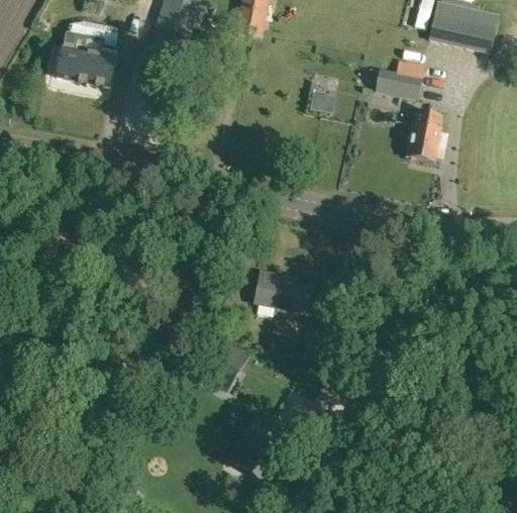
[(163,0),(142,63),(179,75),(197,16),(201,17),(206,3),(202,2),(202,0),(163,0)]
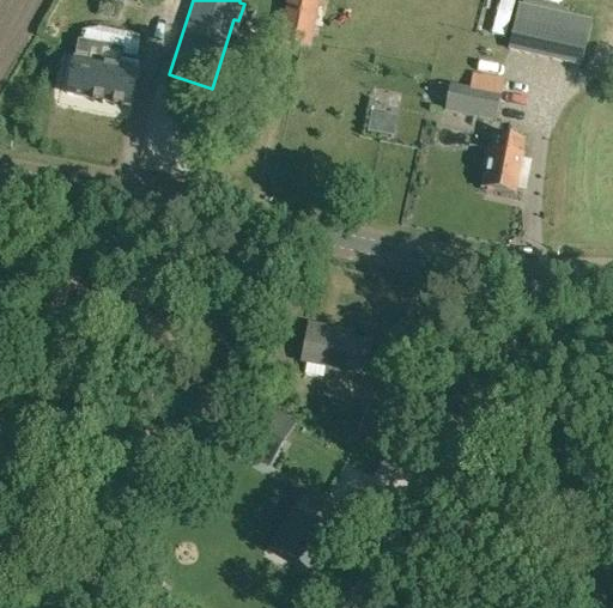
[(286,0),(280,37),(309,43),(316,0),(286,0)]
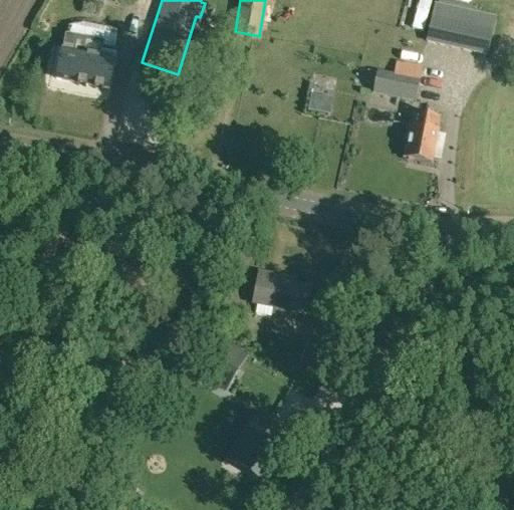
[(476,24),(479,11),(435,0),(432,13),(425,38),(487,52),(493,28),(476,24)]
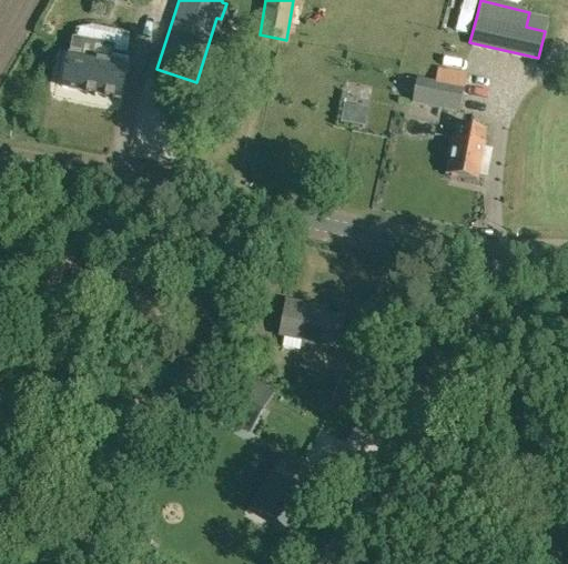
[(63,81),(119,91),(123,68),(127,56),(111,53),(113,42),(72,34),(63,81)]
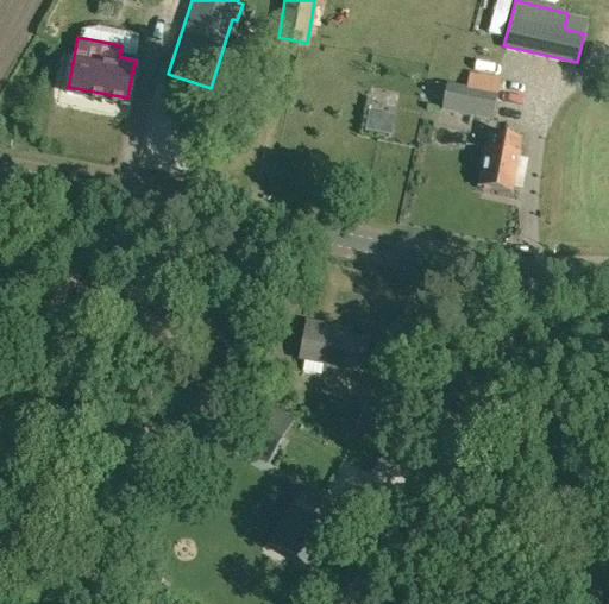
[(441,107),(493,117),(502,69),(482,64),(481,70),(470,68),(466,83),(447,79),(441,107)]
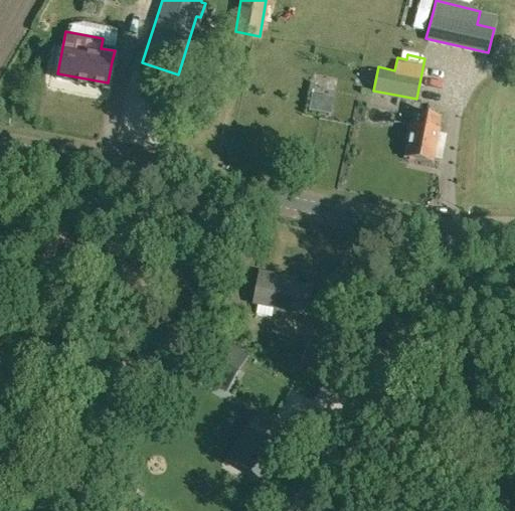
[(441,159),(446,133),(439,131),(440,128),(438,127),(441,114),(415,109),(412,122),(407,121),(403,138),(407,139),(404,155),(434,160),(434,157),(441,159)]
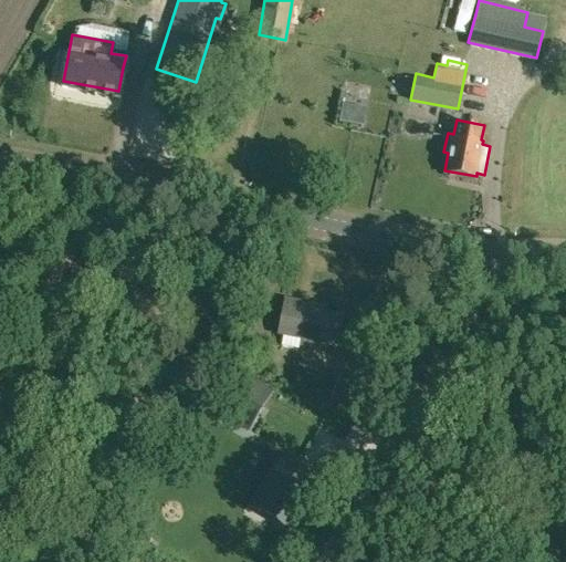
[(301,341),(317,343),(318,339),(336,342),(342,313),(314,309),(316,302),(285,295),(279,330),(302,335),(301,341)]
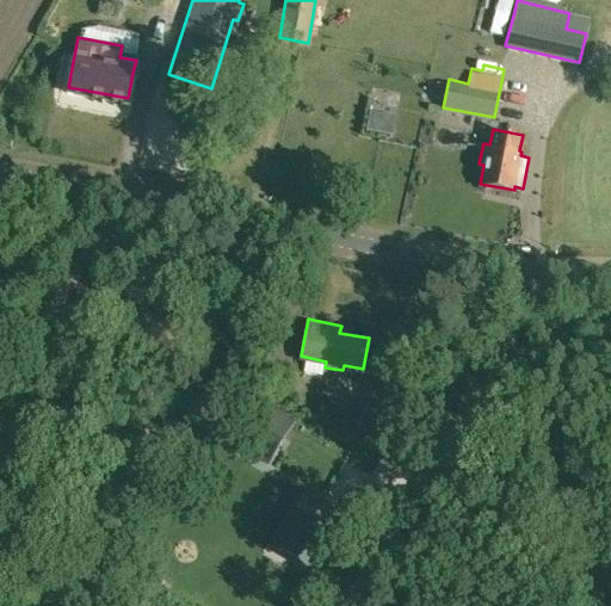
[(414,412),(370,396),(358,428),(402,444),(414,412)]
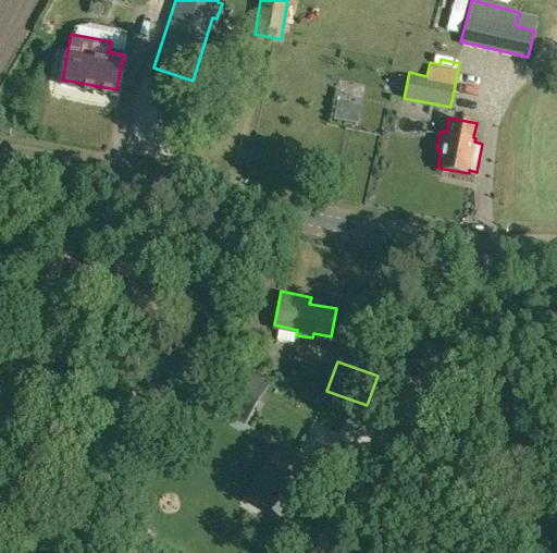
[(214,402),(245,420),(260,396),(230,378),(214,402)]
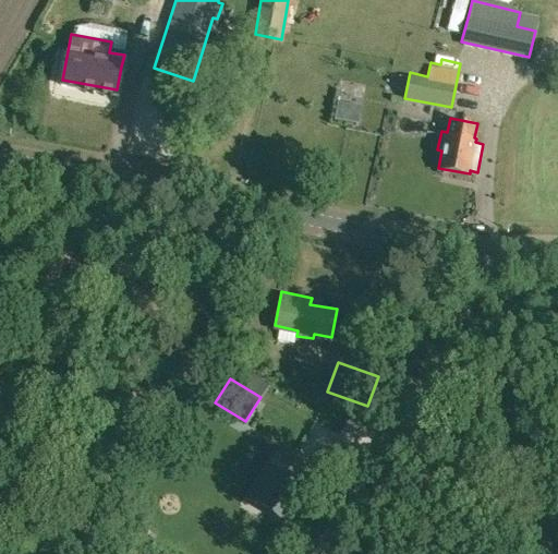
[(275,447),(253,482),(271,494),(265,504),(283,516),(312,470),(275,447)]
